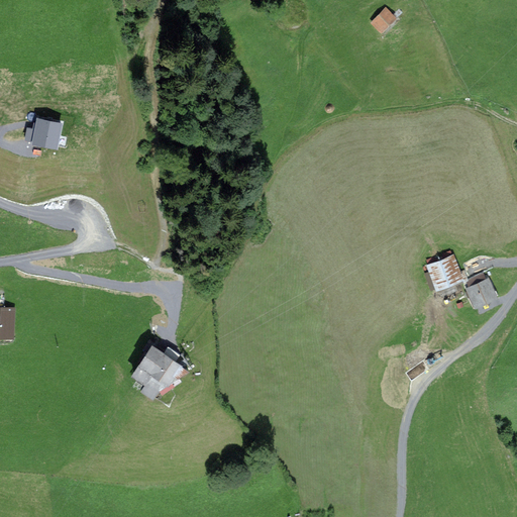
[(395,18),(386,8),(371,23),(380,33),(395,18)]
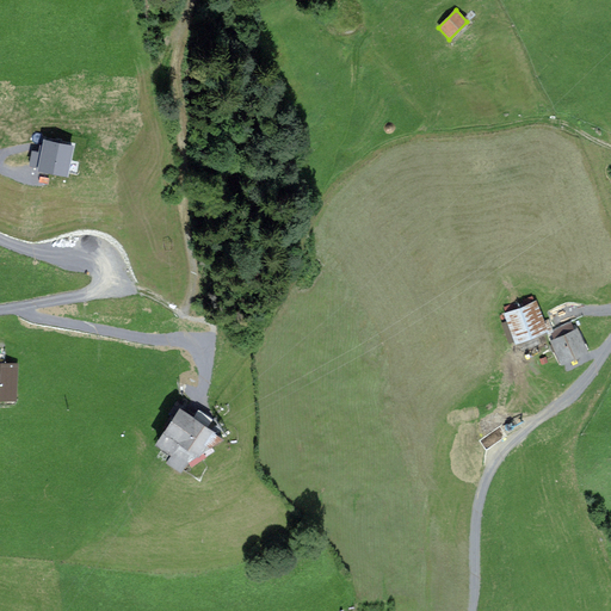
[(73,146),(45,140),(44,149),(39,167),(66,173),(73,146)]
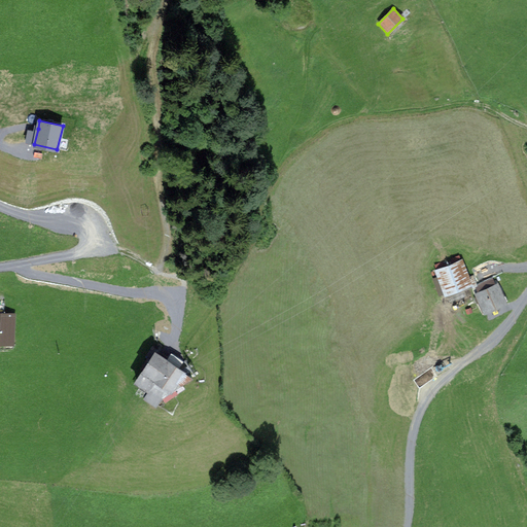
[(459,255),(434,266),(438,276),(433,279),(440,294),(446,292),(448,296),(476,285),(472,277),(467,278),(459,255)]
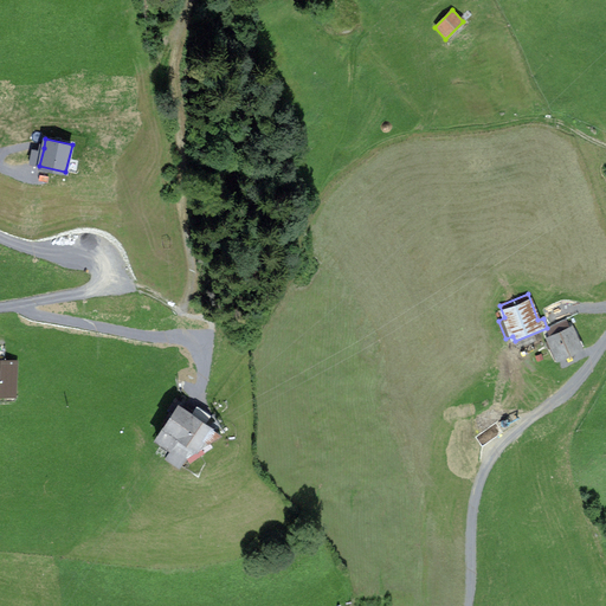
[(566,320),(547,329),(550,337),(548,339),(552,347),(549,348),(555,360),(580,348),(566,320)]
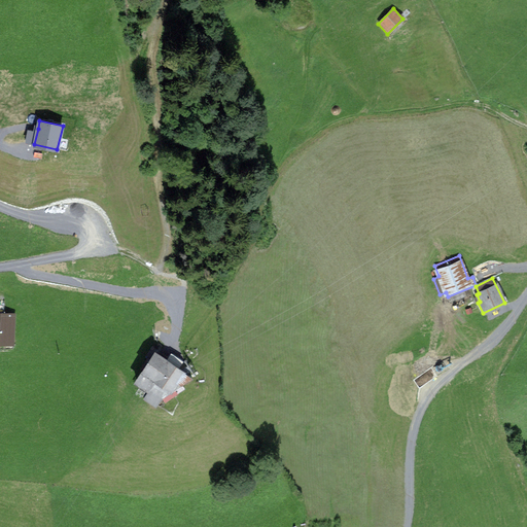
[(3,314),(0,313),(0,341),(12,343),(14,315),(3,314)]
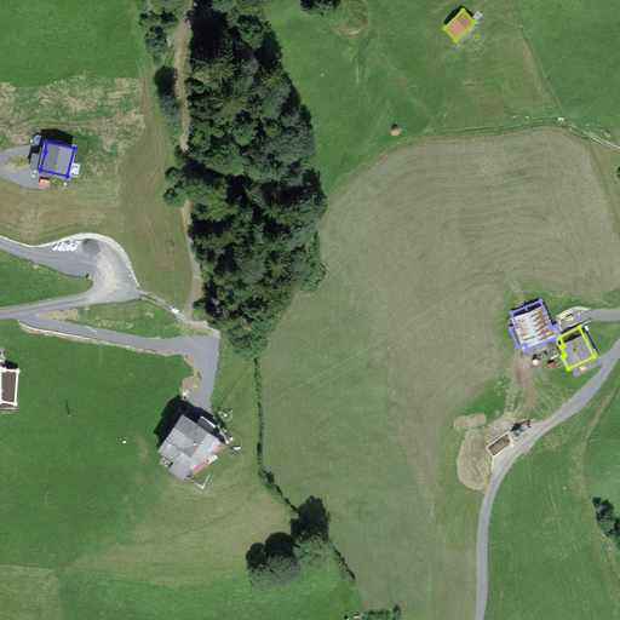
[(199,422),(179,408),(171,420),(178,424),(161,448),(177,459),(172,468),(183,476),(188,468),(194,471),(205,464),(202,458),(225,445),(199,425),(197,424),(199,422)]
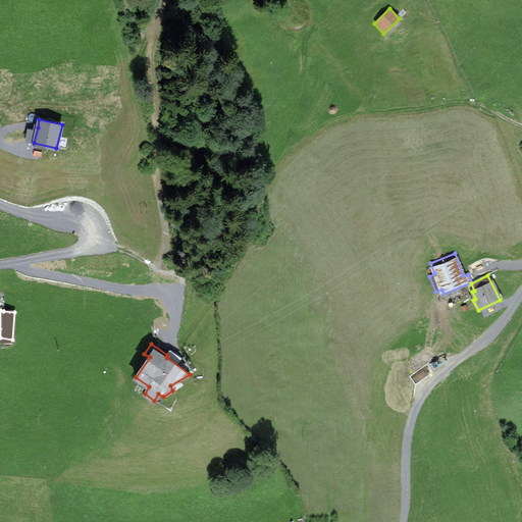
All buildings are outlined.
